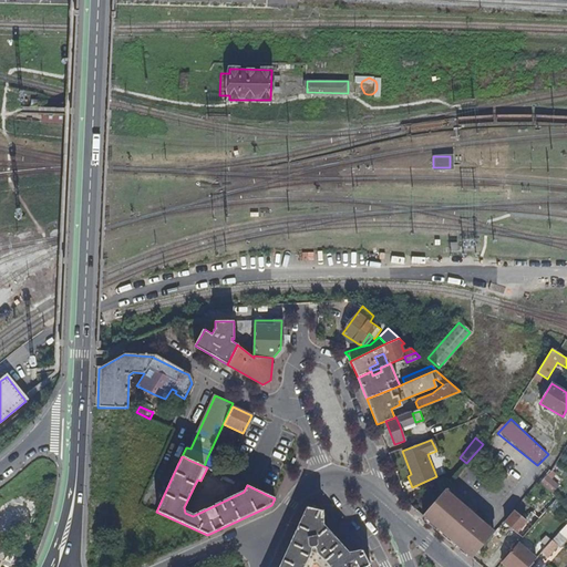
[(207,457),(204,466),(207,467),(225,475),(228,467),(207,457)]
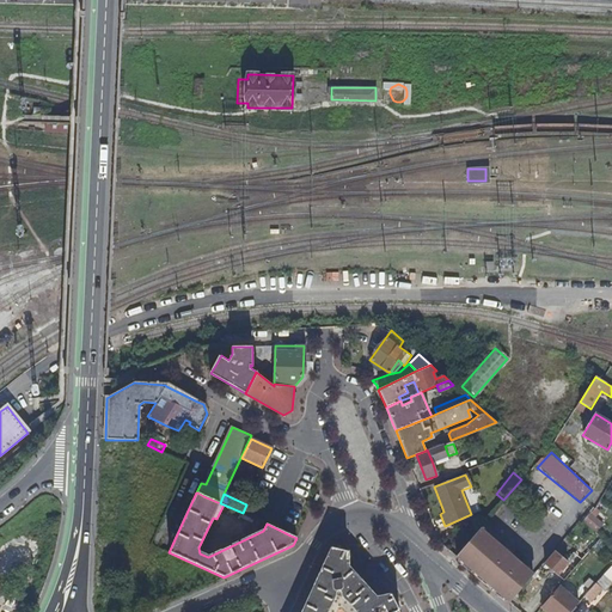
[(603,524),(589,513),(583,519),(597,531),(603,524)]
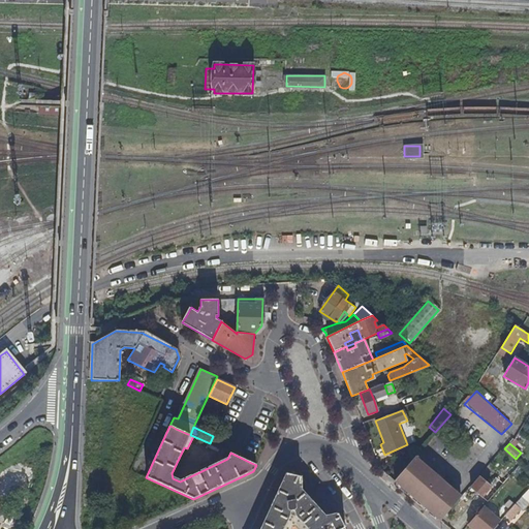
[(442,470),(419,450),(394,479),(439,519),(460,495),(462,493),(441,476),(444,472),(442,470)]
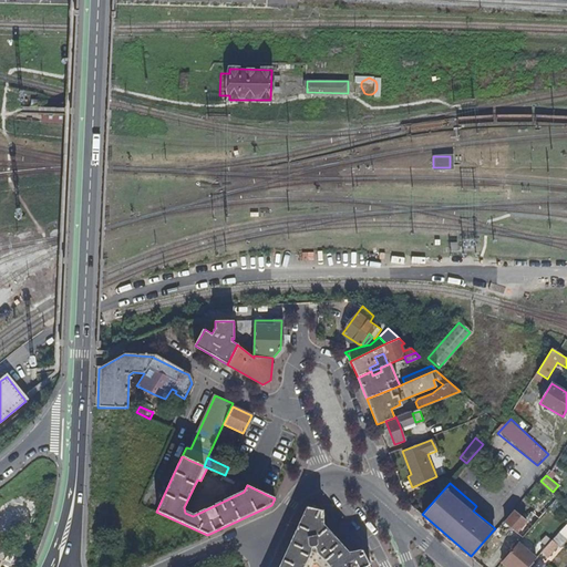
[(332,535),(330,529),(323,514),(320,505),(312,504),(307,508),(279,566),(367,566),(369,566),(362,552),(361,552),(358,552),(354,552),(351,550),(347,548),(344,547),(341,545),(338,542),(334,538),(332,535)]
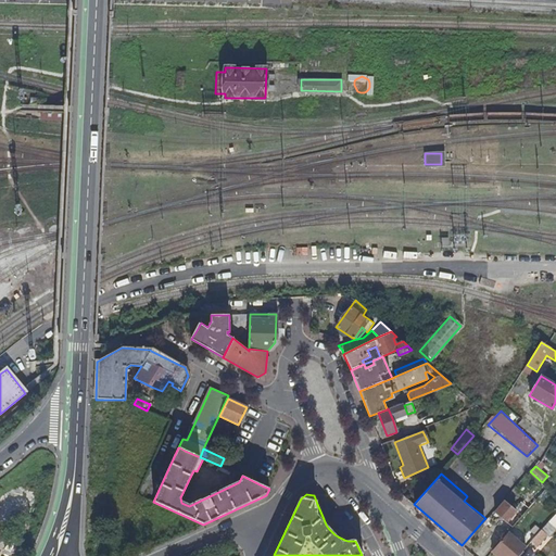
[(514,507),(503,498),(492,512),(494,514),(510,527),(530,504),(525,500),(521,503),(519,501),(514,507)]
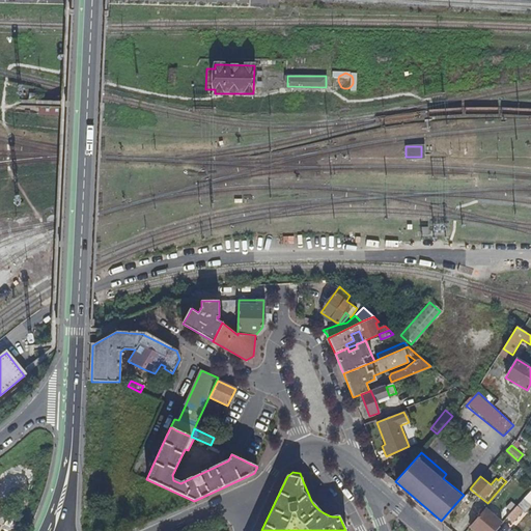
[(530,499),(530,493),(528,491),(516,506),(522,510),(530,499)]
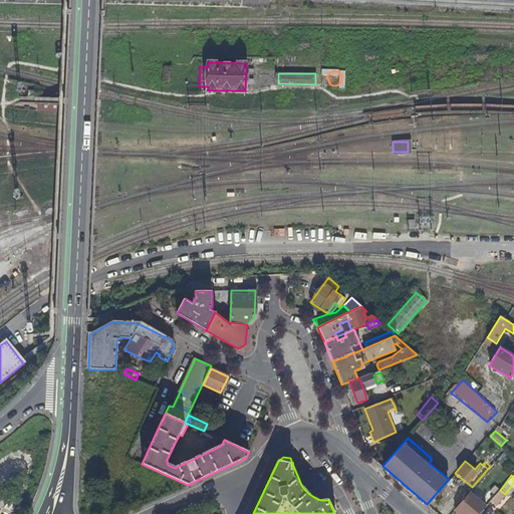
[(489,491),(493,495),(498,489),(494,485),(489,491)]
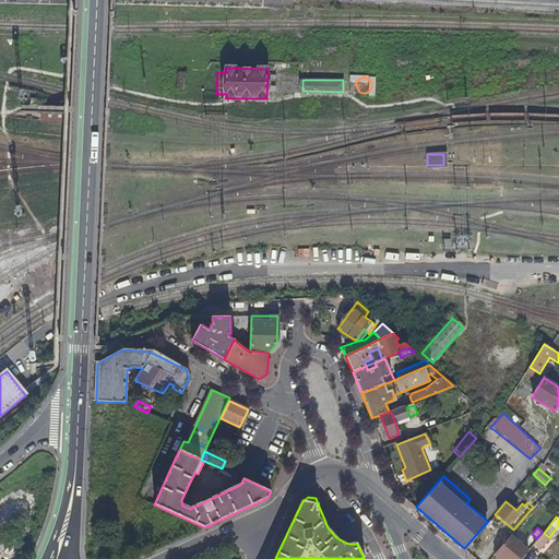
[(539,548),(549,537),(544,533),(542,532),(536,538),(533,543),(539,548)]
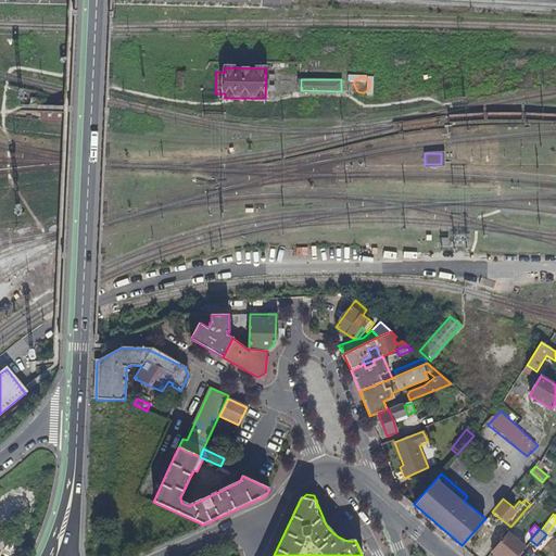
[(516,555),(526,545),(507,530),(491,550),(497,555),(516,555)]
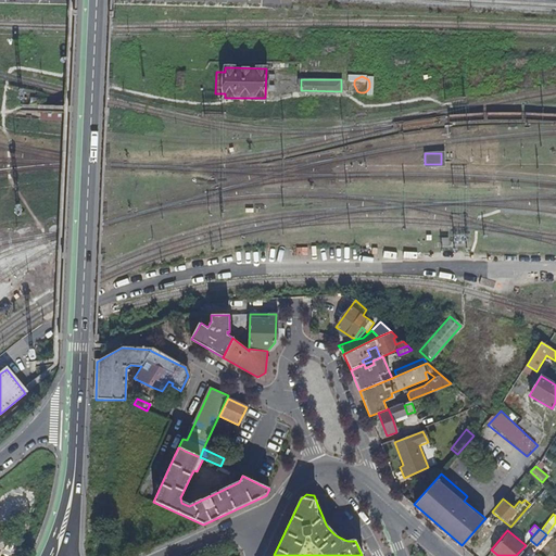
All buildings are outlined.
